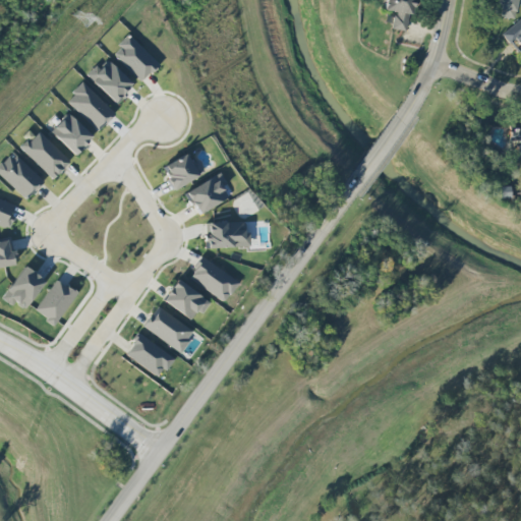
[(386,0),(385,10),(395,12),(392,30),(407,32),(412,0),(386,0)]
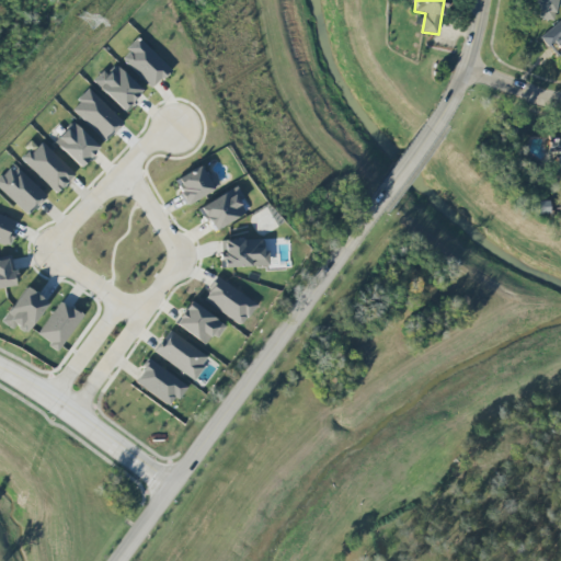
[(557,0),(533,0),(530,16),(553,21),(557,0)]
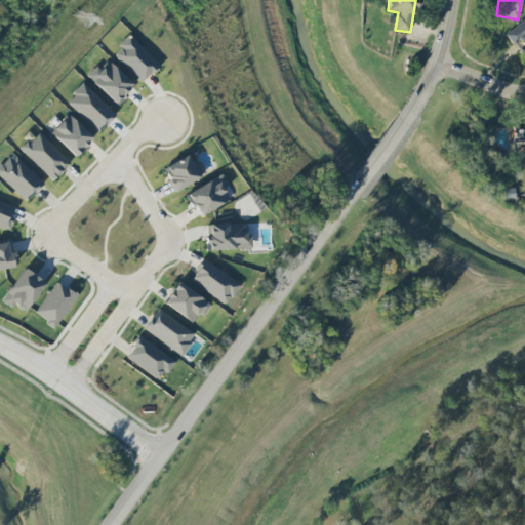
[(524,17),(506,35),(524,57),(524,17)]
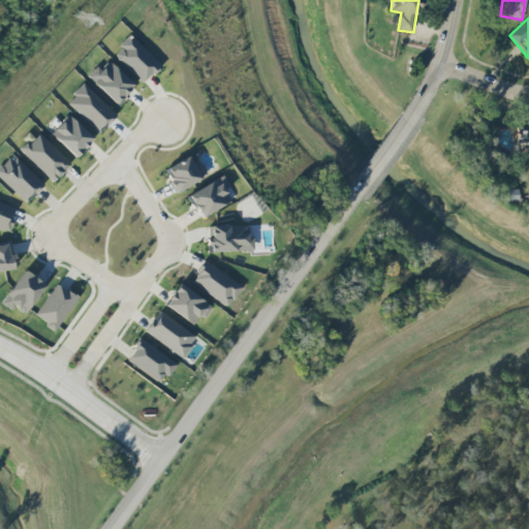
[(160,66),(131,36),(113,54),(142,84),(160,66)]
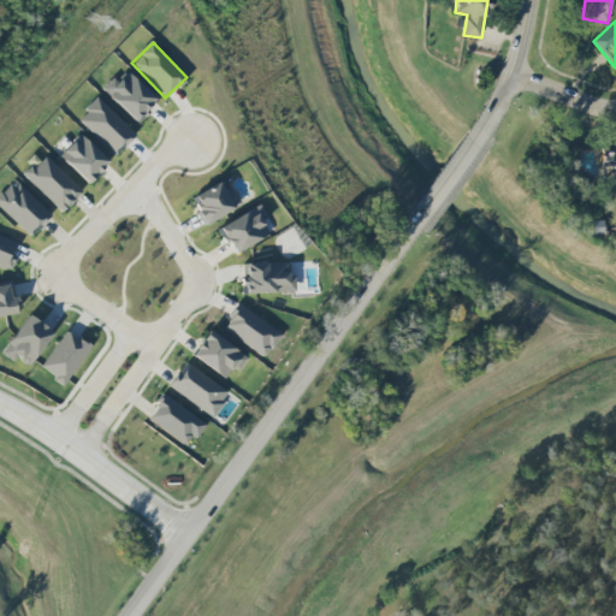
[(102,90),(137,123),(158,100),(123,69),(102,90)]
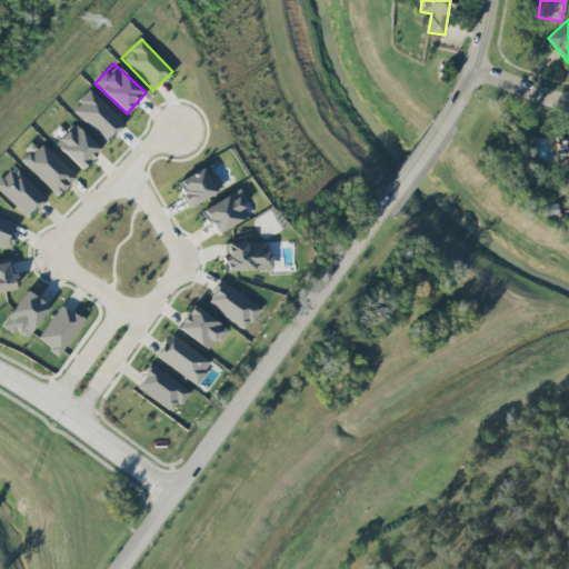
[(126,125),(90,91),(71,110),(107,145),(126,125)]
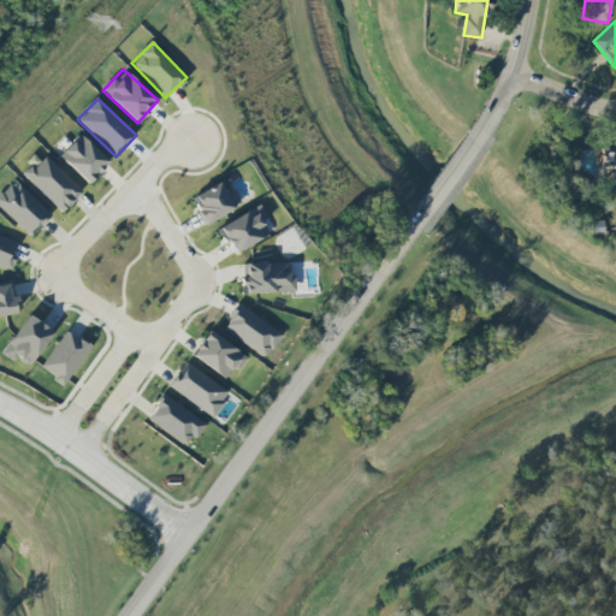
[(59,157),(88,184),(108,163),(80,135),(59,157)]
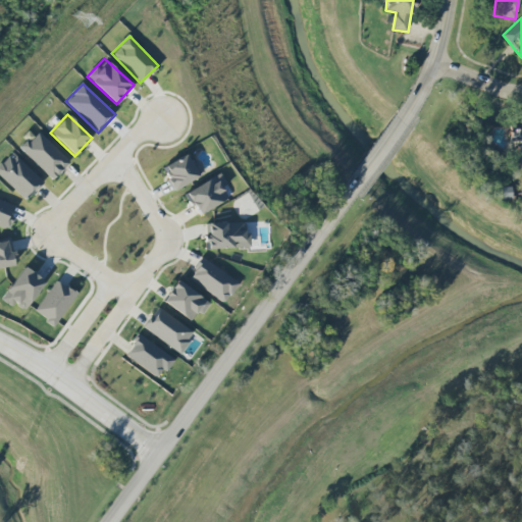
[(20,149),(53,179),(69,162),(37,132),(20,149)]
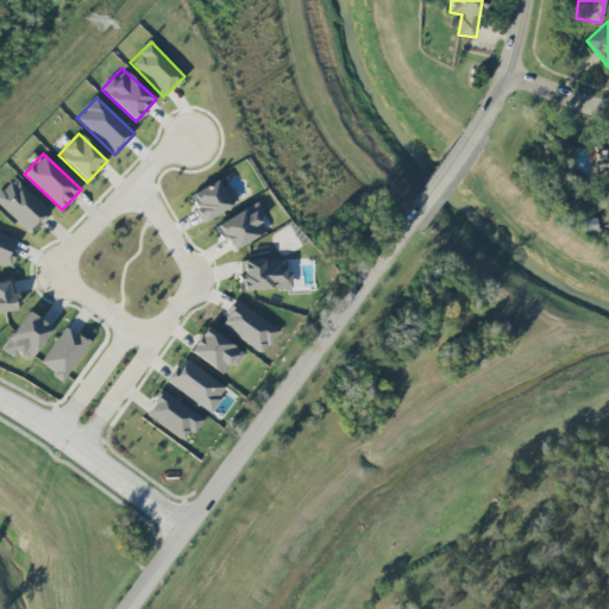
[(0,205),(31,234),(51,213),(14,179),(0,193),(0,205)]
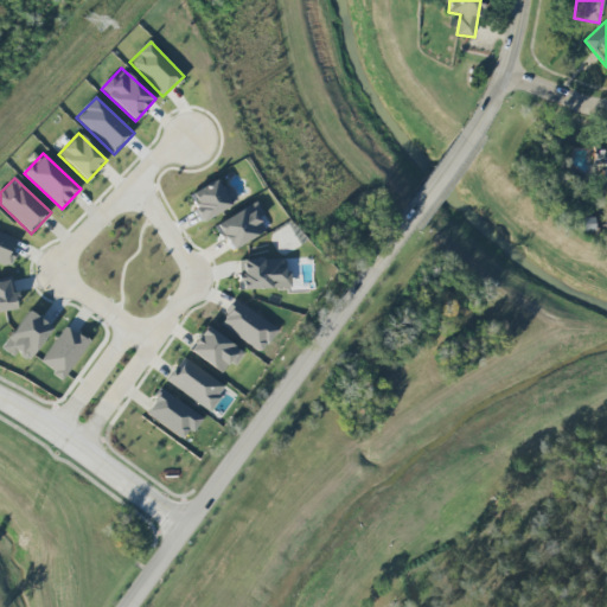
[(230,187),(222,191),(217,180),(187,195),(200,222),(238,202),(230,187)]
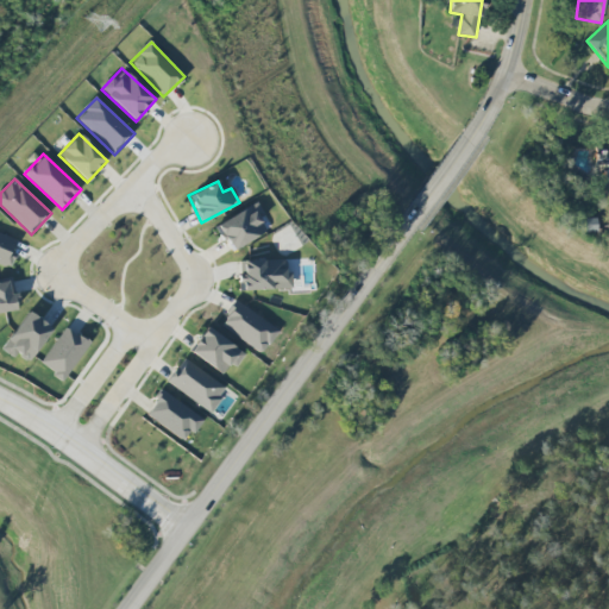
[(227,250),(269,233),(257,206),(217,223),(227,250)]
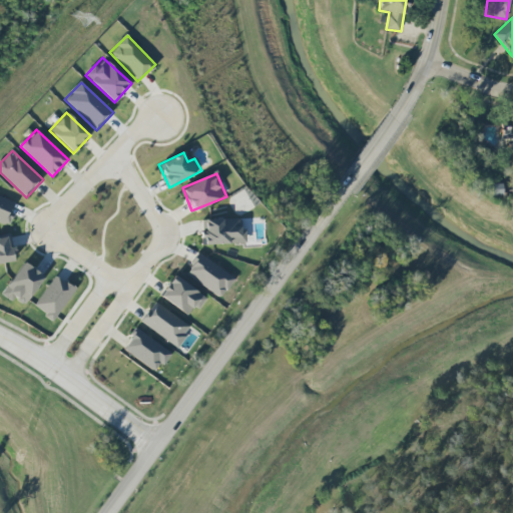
[(16,203),(0,196),(0,222),(7,225),(16,203)]
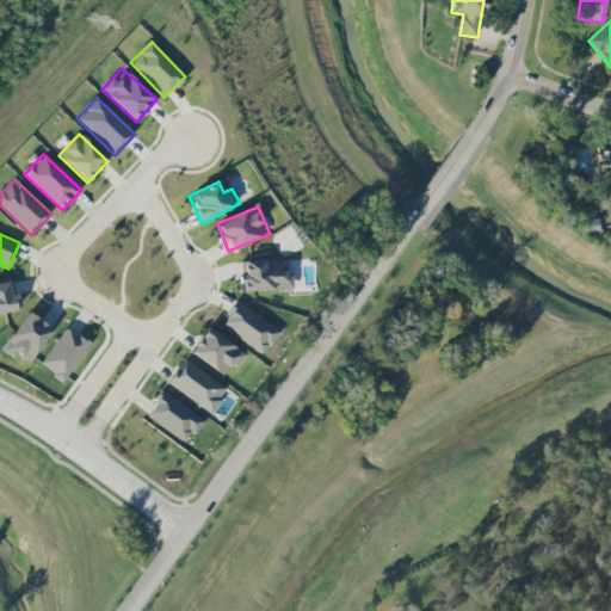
[(292,289),(291,273),(287,273),(285,260),(239,261),(240,291),(292,289)]
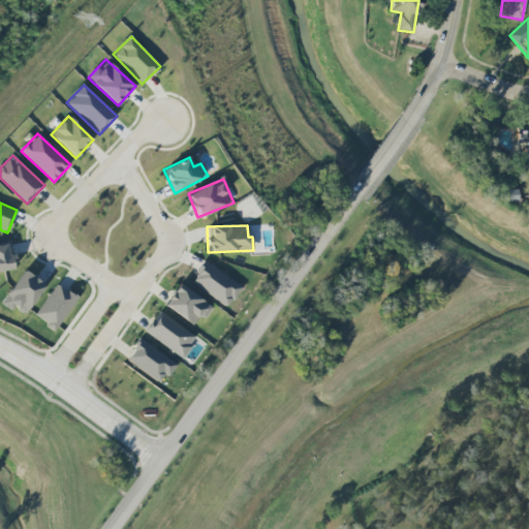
[(0,271),(16,269),(10,243),(0,245),(0,271)]
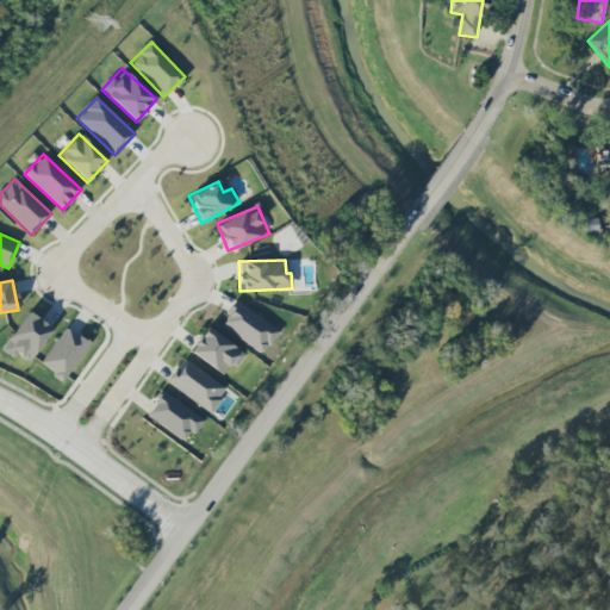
[(219,325),(262,354),(279,330),(236,302),(219,325)]
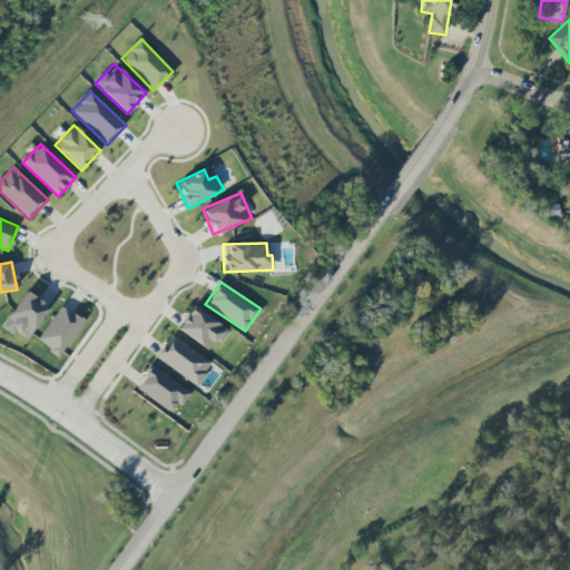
[(1,327),(13,335),(16,332),(27,340),(48,306),(25,292),(1,327)]
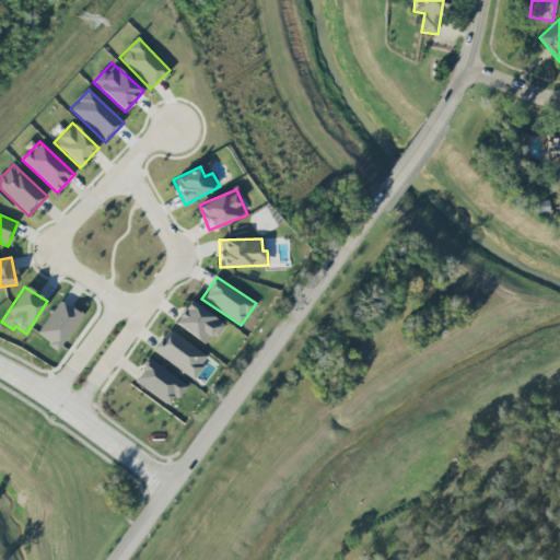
[(60,350),(81,314),(58,301),(37,336),(60,350)]
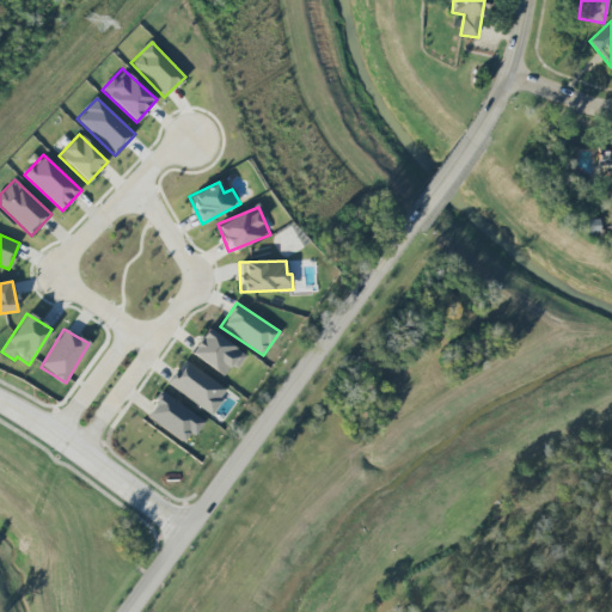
[(190,353),(222,377),(231,365),(237,368),(245,356),(208,329),(190,353)]
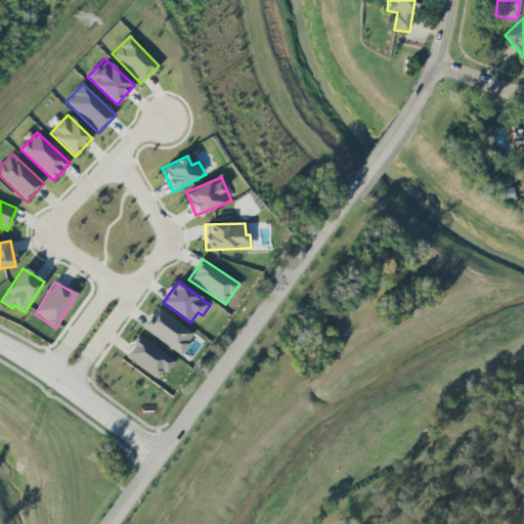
[(182,354),(194,332),(156,309),(143,332),(182,354)]
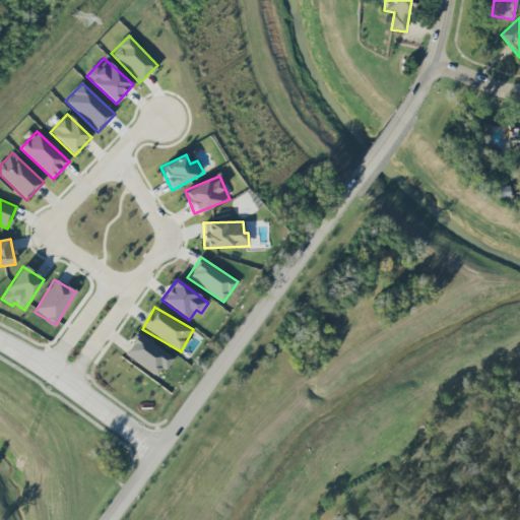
[(173,359),(139,333),(124,352),(157,378),(173,359)]
